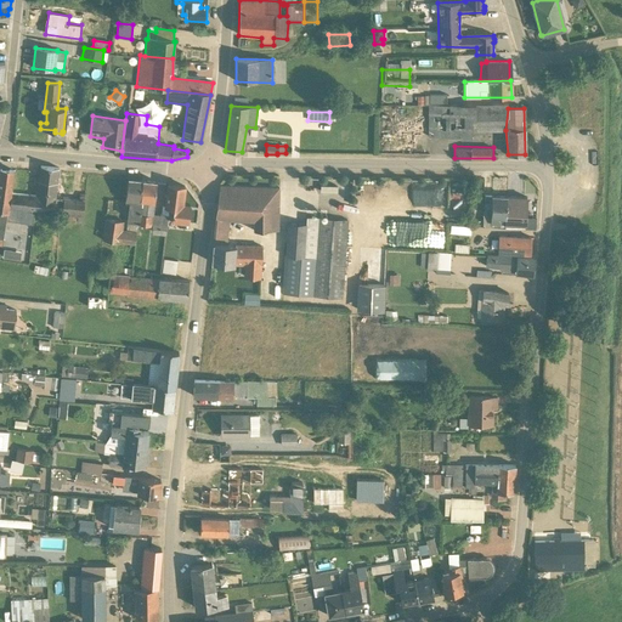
[(57,184),(58,169),(40,167),(38,181),(57,184)]
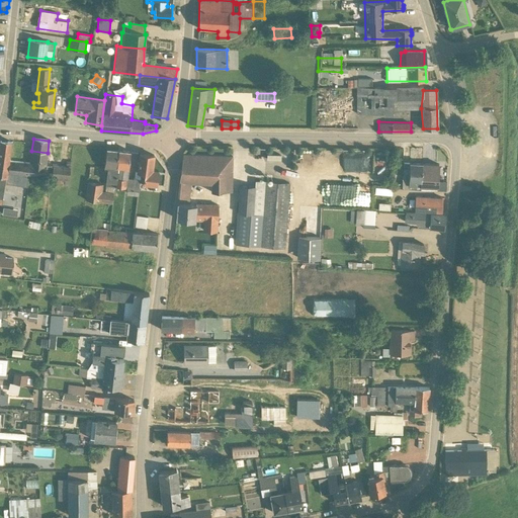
[(0,178),(5,179),(6,177),(7,178),(10,143),(0,141),(0,178)]
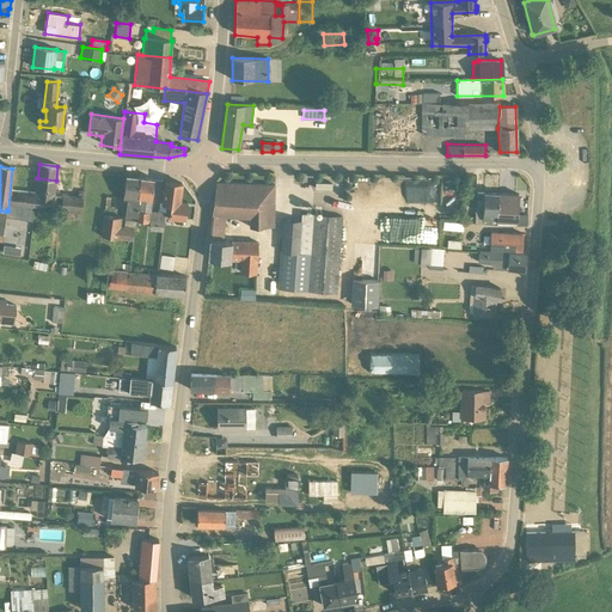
[(132,240),(135,221),(140,178),(126,176),(122,197),(126,199),(123,226),(121,226),(122,218),(103,215),(99,236),(132,240)]
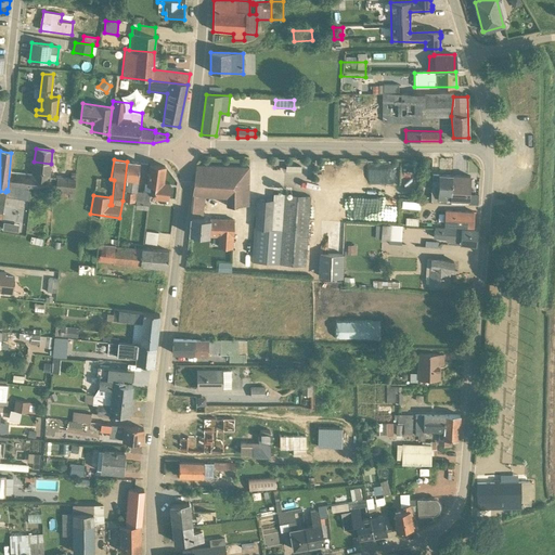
[(30,189),(54,192),(56,178),(50,177),(51,164),(34,162),(30,189)]
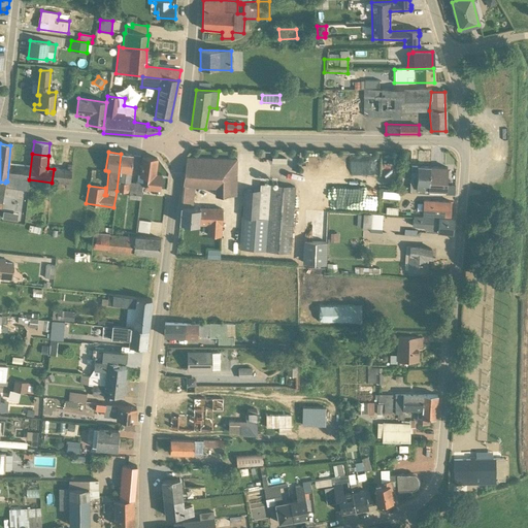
[(132,155),(121,154),(117,191),(129,190),(128,198),(140,199),(141,187),(142,176),(139,175),(137,175),(137,182),(130,182),(132,155)]
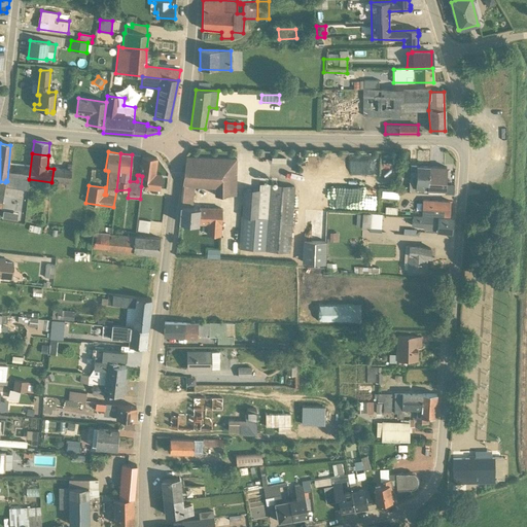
[(142,156),(139,175),(142,176),(141,186),(159,188),(161,175),(154,174),(156,159),(142,156)]
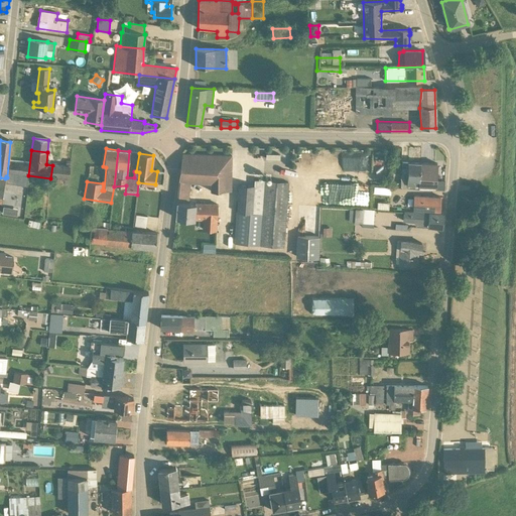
[(210,191),(229,191),(231,156),(182,154),(178,181),(175,219),(195,220),(196,203),(188,203),(190,182),(210,184),(210,191)]
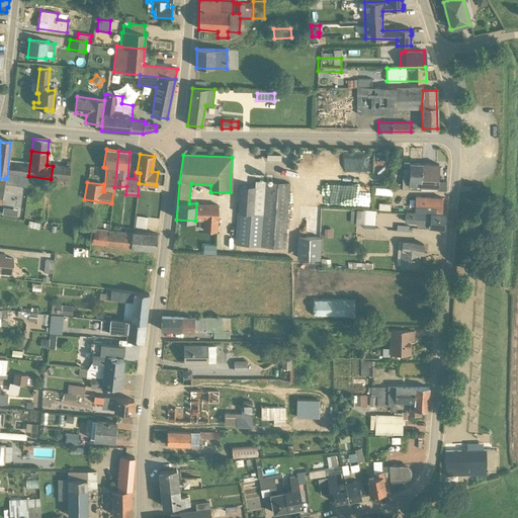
[(9,160),(7,174),(28,176),(30,162),(9,160)]
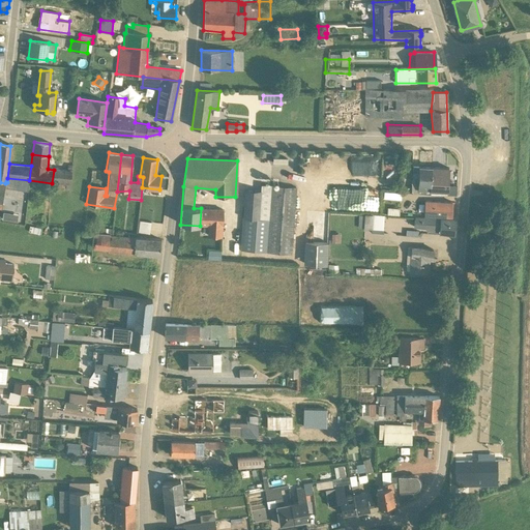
[(56,183),(56,187),(69,189),(71,166),(67,165),(67,170),(54,169),(52,183),(56,183)]
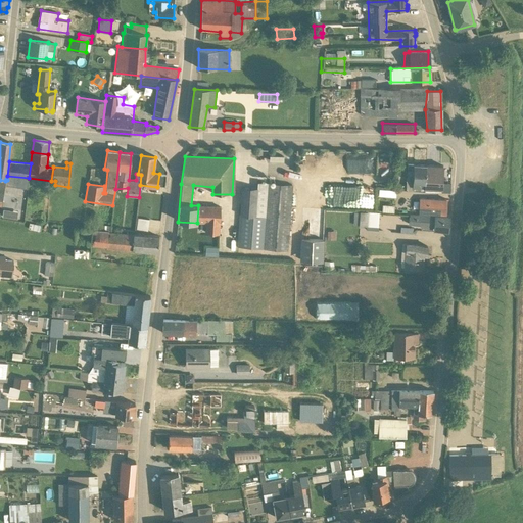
[(399,184),(398,189),(424,191),(425,165),(413,164),(407,164),(406,177),(406,185),(399,184)]
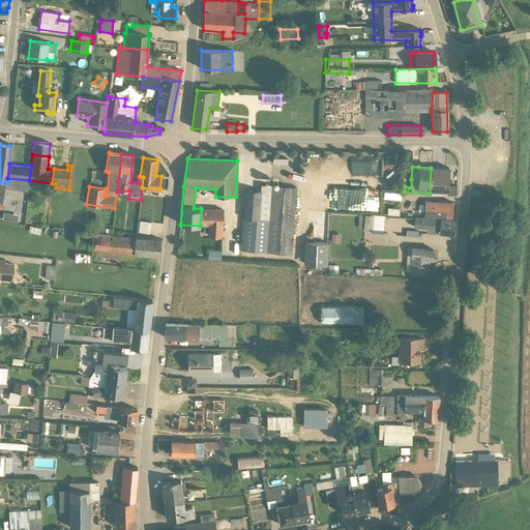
[(430,190),(447,192),(448,168),(431,168),(430,190)]
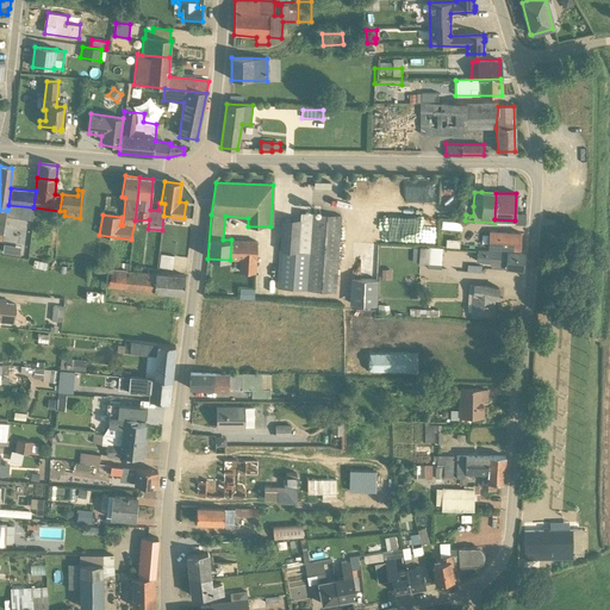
[(7,209),(6,217),(31,221),(33,207),(8,205),(8,210),(7,209)]
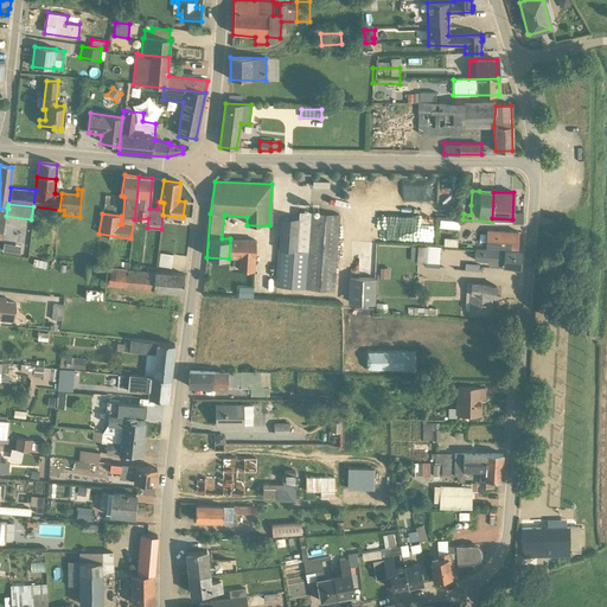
[(333,292),(339,215),(299,211),(298,218),(280,217),(275,287),(333,292)]
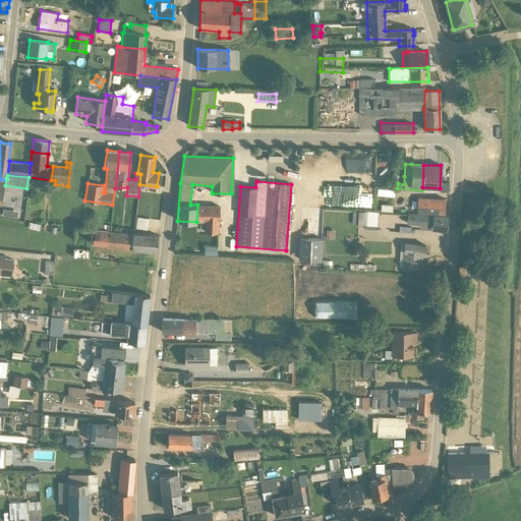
[(445,198),(417,196),(416,212),(444,214),(445,198)]
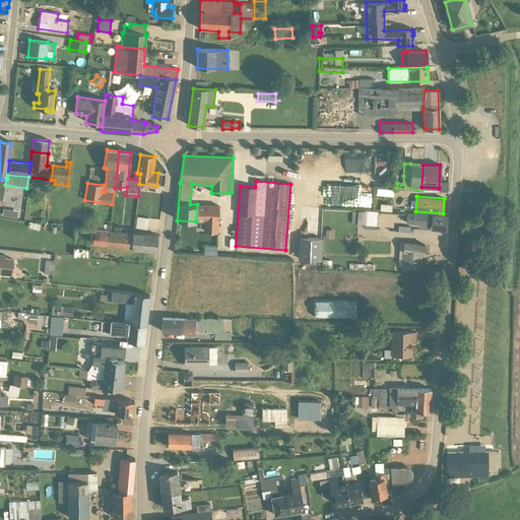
[(203,222),(203,232),(217,233),(218,205),(197,204),(196,221),(203,222)]
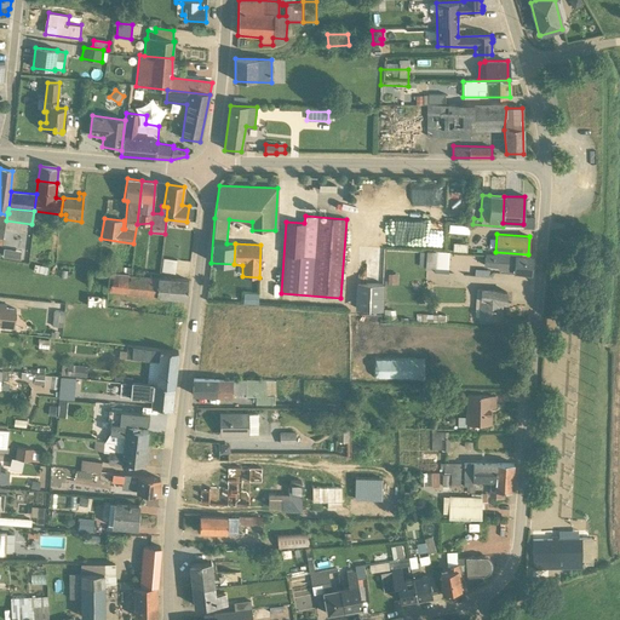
[(434,271),(447,271),(449,252),(426,251),(425,252),(419,252),(418,267),(434,268),(434,270),(434,271)]
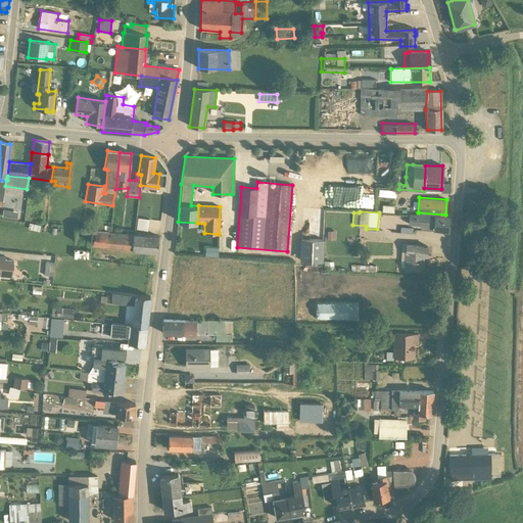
[(423,229),(448,231),(449,216),(409,214),(408,225),(420,226),(420,227),(423,228),(423,229)]
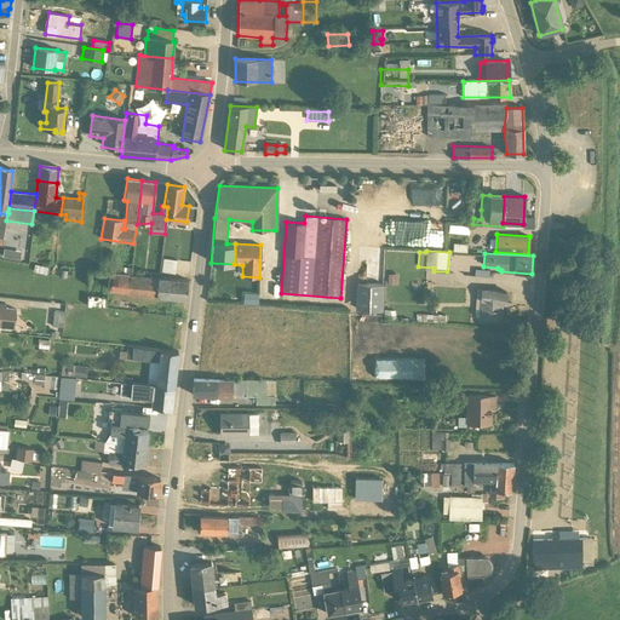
[(161,271),(174,274),(176,260),(164,259),(161,271)]
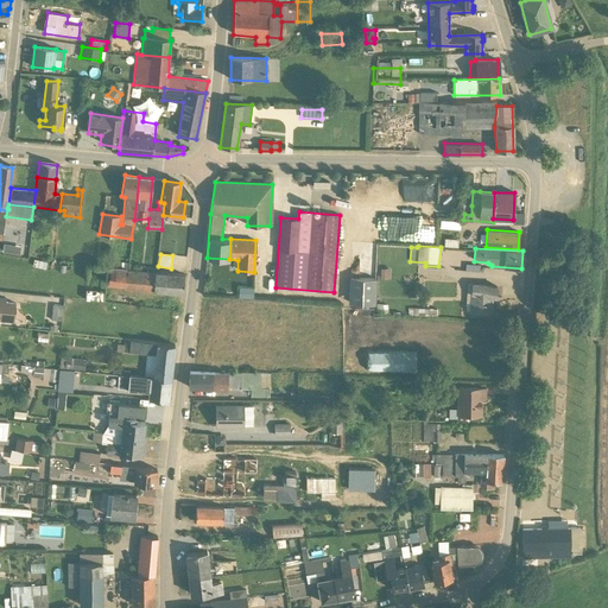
[(183,293),(184,276),(154,271),(126,268),(106,266),(106,285),(124,287),(124,289),(183,293)]
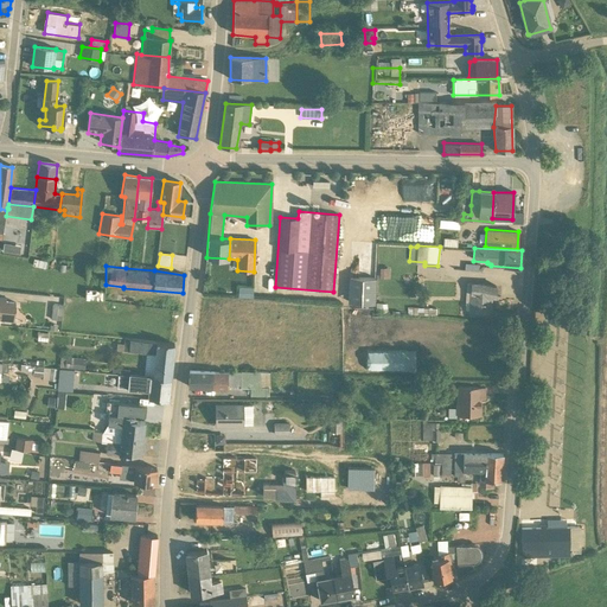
[(389,268),(379,268),(379,278),(389,278),(389,268)]
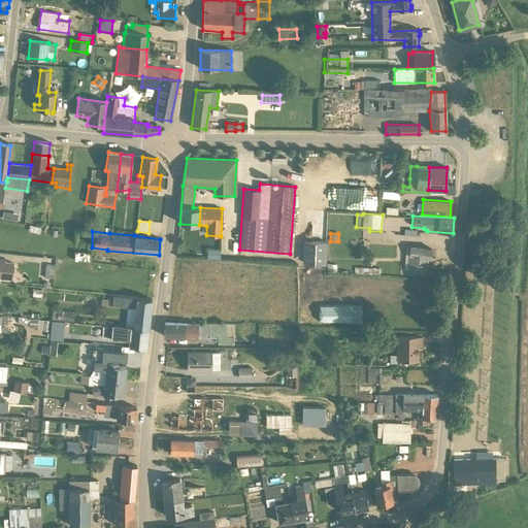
[(326,242),(303,241),(302,263),(325,264),(326,242)]
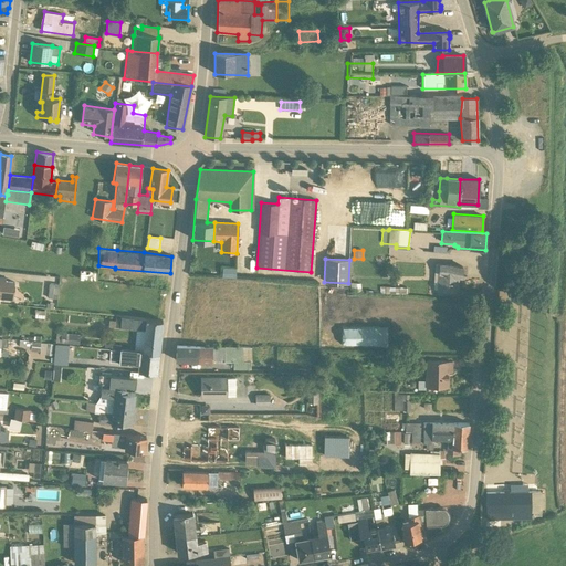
[(435,263),(433,287),(437,287),(437,289),(456,289),(457,274),(461,274),(462,265),(439,263),(439,264),(435,263)]
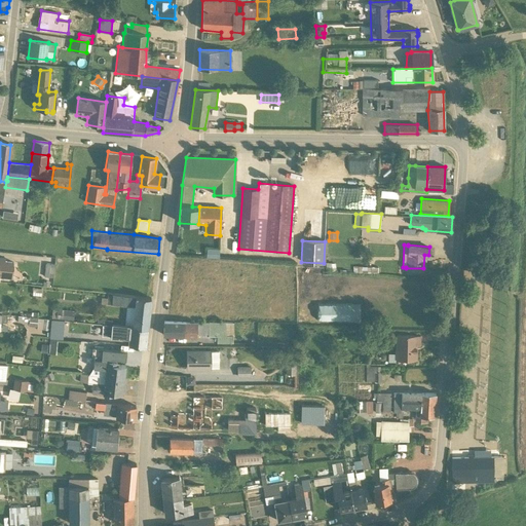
[(207,257),(219,258),(219,250),(207,249),(207,257)]
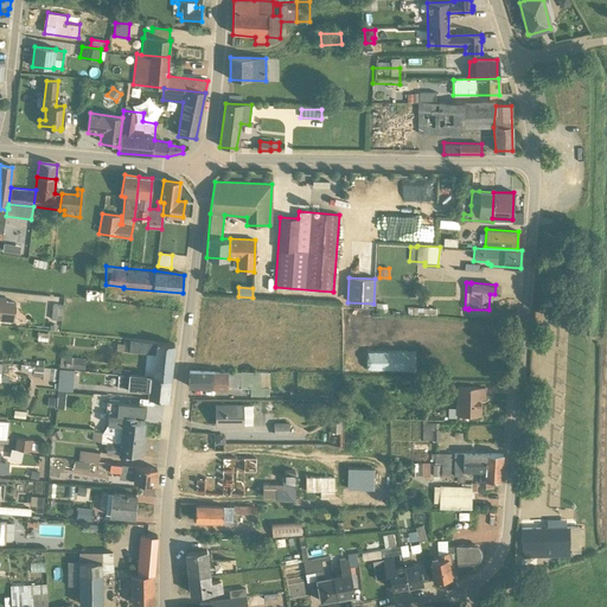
[(104,292),(85,289),(85,300),(103,301),(104,292)]
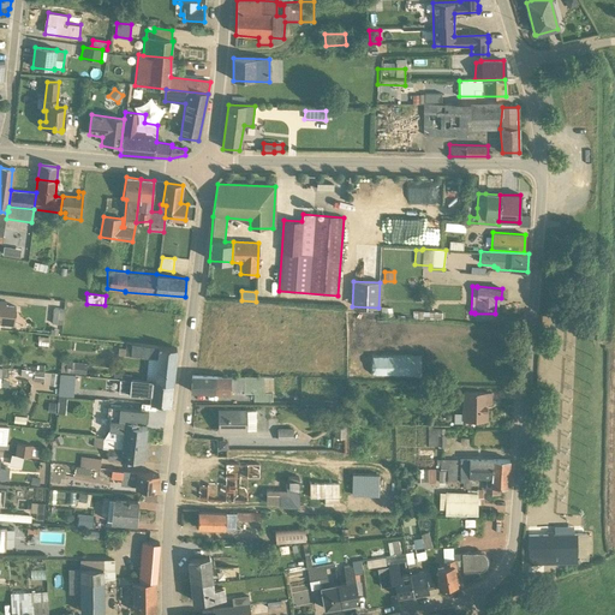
[(6,303),(0,302),(0,323),(13,324),(16,305),(5,304),(6,303)]
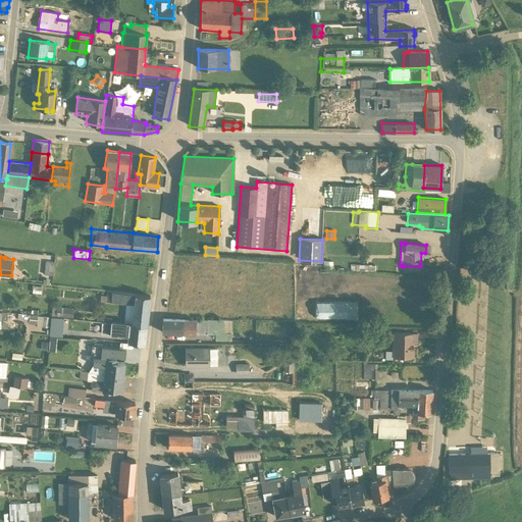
[(45,261),(44,274),(54,274),(55,261),(45,261)]
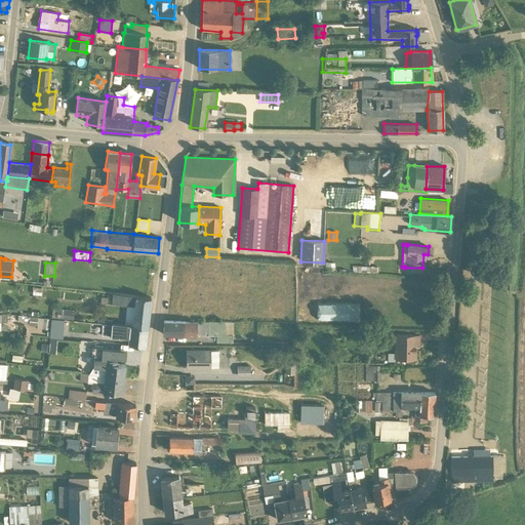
[(330,263),(325,263),(325,271),(334,271),(334,263),(330,263)]
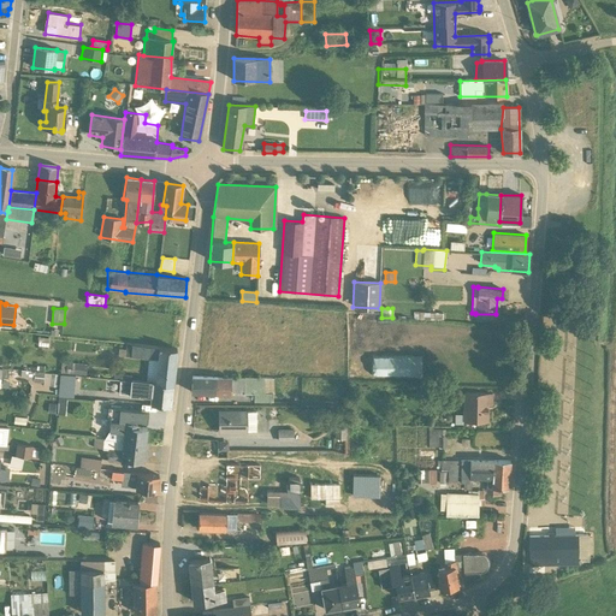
[(274,347),(278,314),(258,312),(256,321),(246,320),(242,357),(266,360),(267,345),(274,347)]
